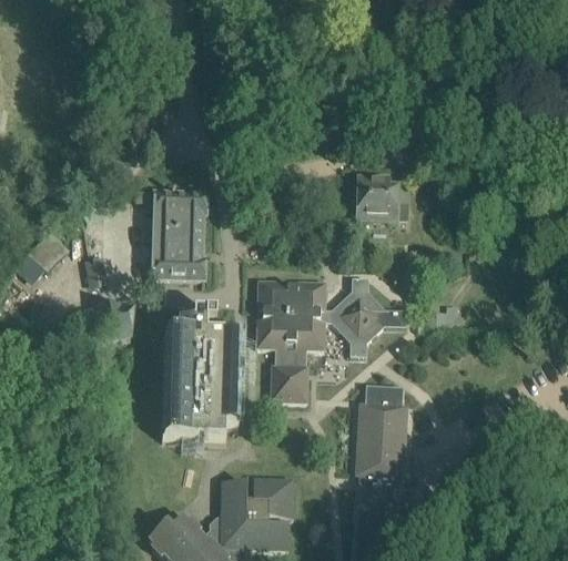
[(387,176),(357,175),(355,220),(396,221),(396,218),(405,218),(406,204),(396,204),(396,189),(387,189),(387,176)]
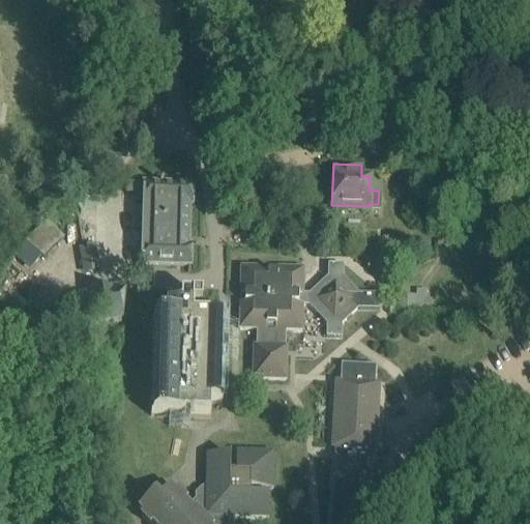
[(192,200),(192,179),(141,178),(141,180),(125,179),(125,188),(137,190),(136,198),(142,198),(142,213),(136,213),(135,225),(142,225),(141,240),(134,239),(134,251),(141,252),(141,260),(189,261),(190,240),(188,240),(189,200),(192,200)]
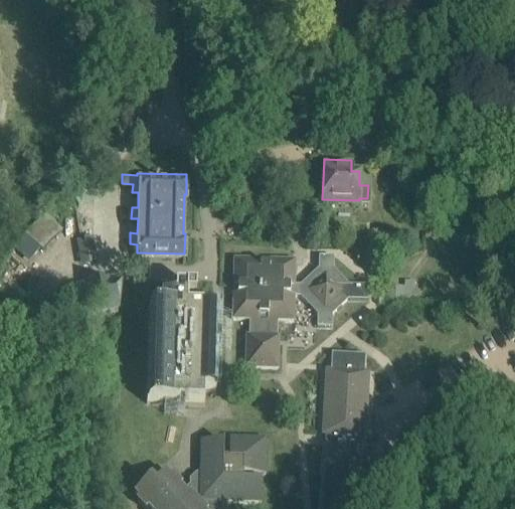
[(36,213),(23,227),(37,241),(44,234),(36,226),(43,219),(36,213)]
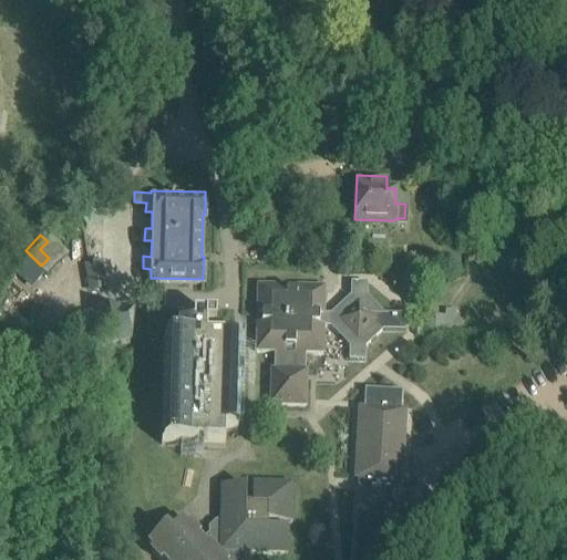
[(103,255),(83,259),(89,288),(107,284),(103,255)]
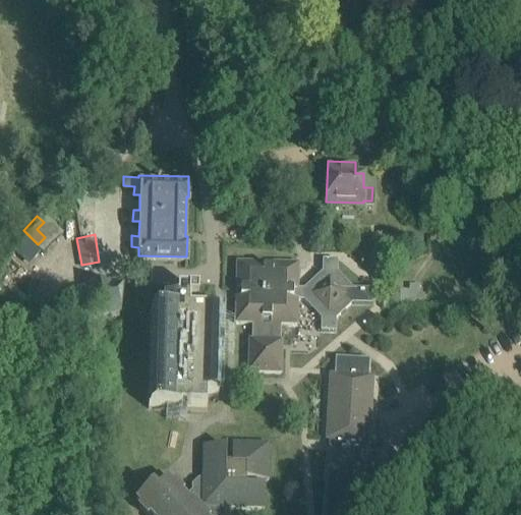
[(299,259),(235,256),(234,321),(251,321),(251,335),(247,335),(246,369),(282,370),(283,336),(280,335),(281,322),(297,322),(298,297),(303,297),(320,316),(321,327),(336,327),(337,315),(352,299),(371,300),(372,284),(352,283),(338,267),(338,254),(322,254),(321,267),(303,284),(298,284),(299,259)]
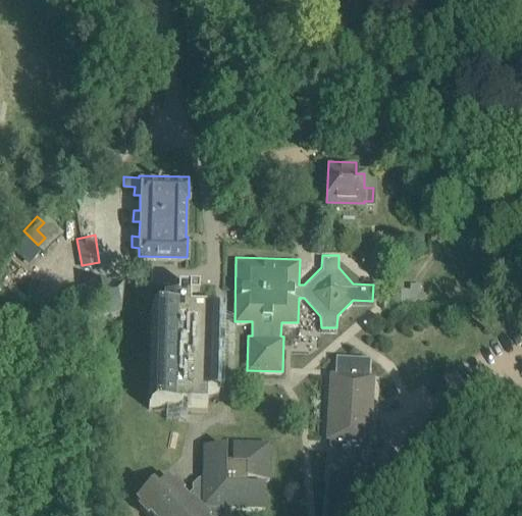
[(73,286),(74,292),(79,319),(121,310),(124,281),(121,275),(73,286)]
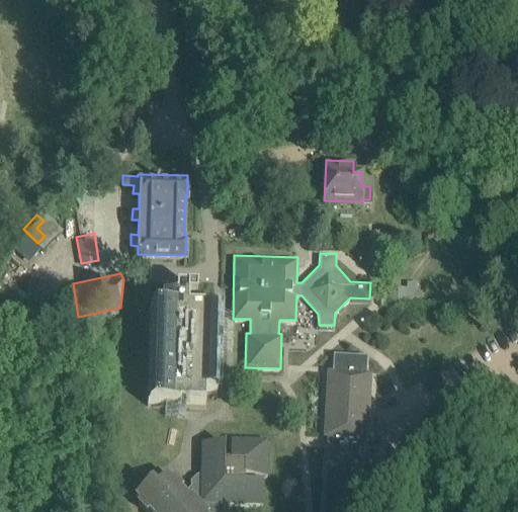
[(150,304),(147,401),(204,403),(205,390),(217,390),(219,305),(187,304),(188,293),(196,294),(196,285),(174,284),(174,292),(161,292),(161,304),(150,304)]
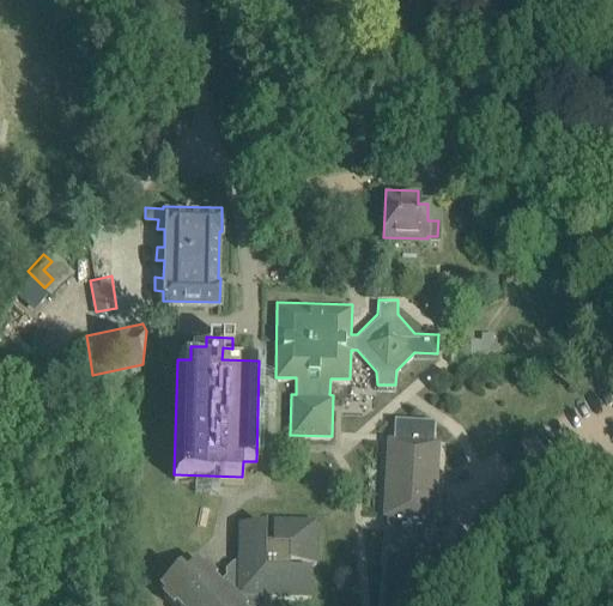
[(442,437),(387,435),(382,514),(387,514),(386,523),(389,523),(384,601),(437,605),(442,526),(436,528),(436,507),(438,507),(442,437)]
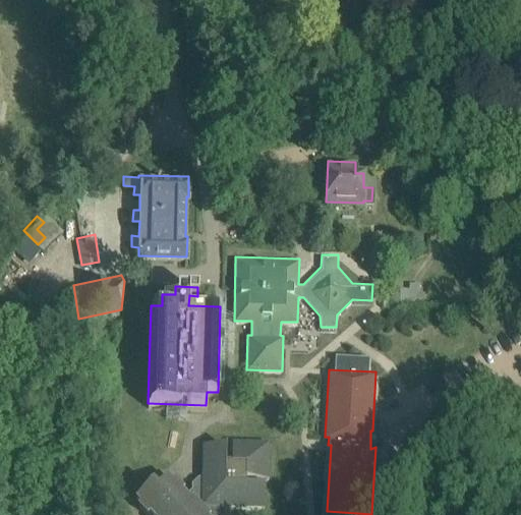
[(226,442),(203,442),(201,473),(197,473),(193,477),(191,480),(191,485),(185,492),(181,488),(183,485),(174,476),(173,478),(168,473),(152,488),(148,482),(134,496),(139,501),(138,502),(147,511),(149,509),(154,514),(215,514),(218,513),(223,513),(229,508),(229,505),(263,505),(264,482),(258,481),(258,475),(268,476),(268,440),(232,439),(231,447),(225,447),(226,442)]
